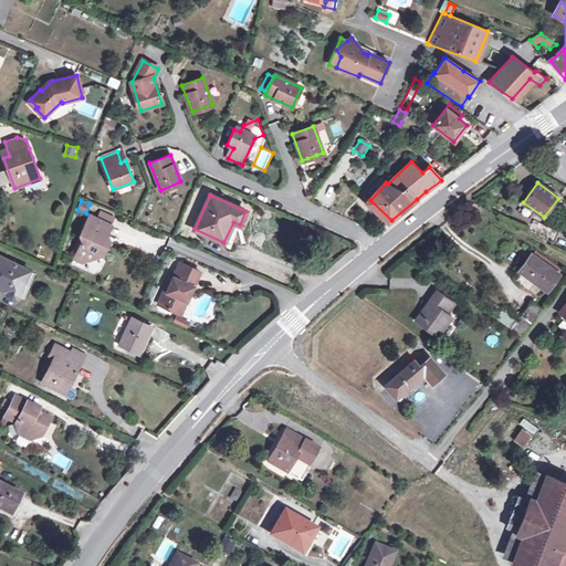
[(101,212),(97,219),(109,224),(112,218),(101,212)]
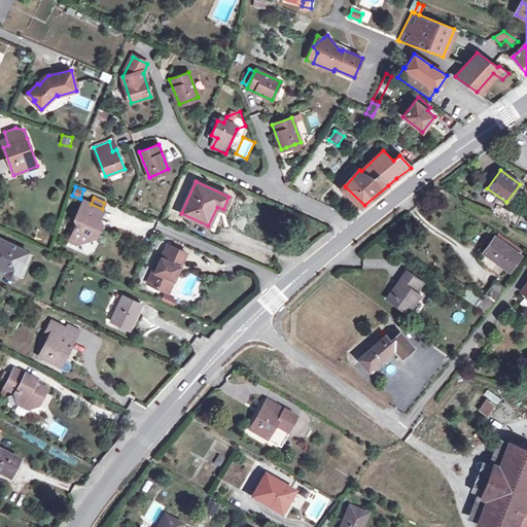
[(91,204),(82,200),(74,219),(78,220),(71,237),(82,242),(90,240),(93,233),(97,235),(102,223),(98,222),(104,210),(102,209),(91,204)]
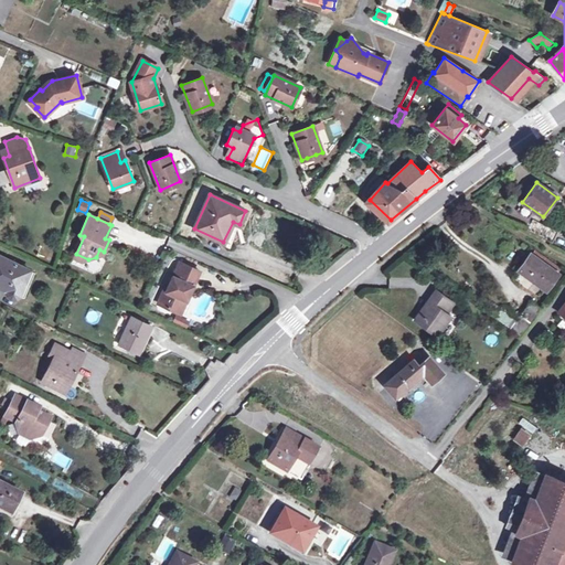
[(532,219),(526,231),(551,243),(557,231),(532,219)]
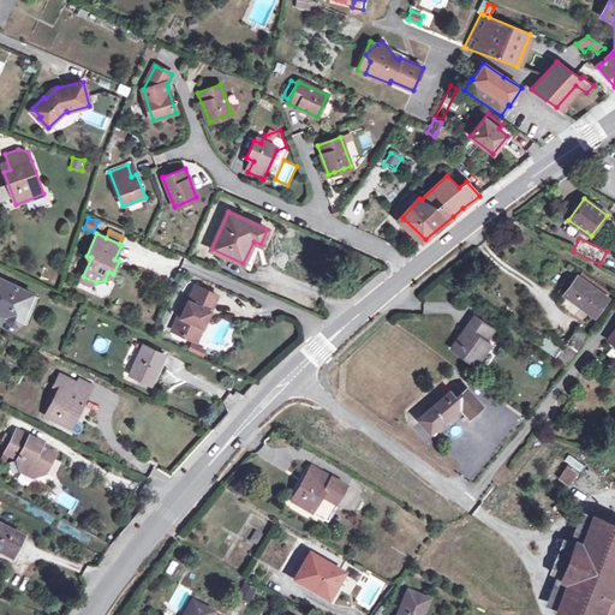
[(250,267),(261,244),(254,242),(243,263),(250,267)]
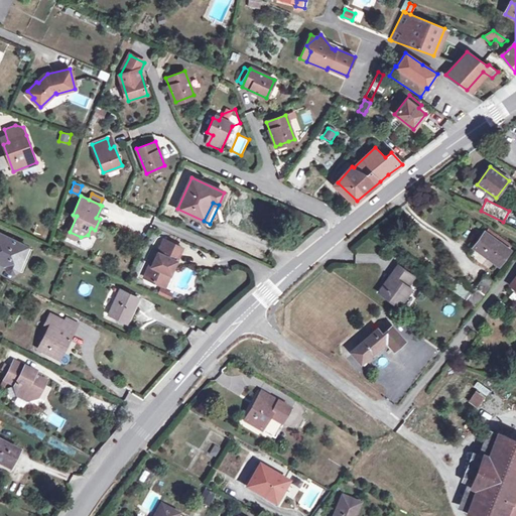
[(489,229),(485,233),(509,250),(512,245),(489,229)]
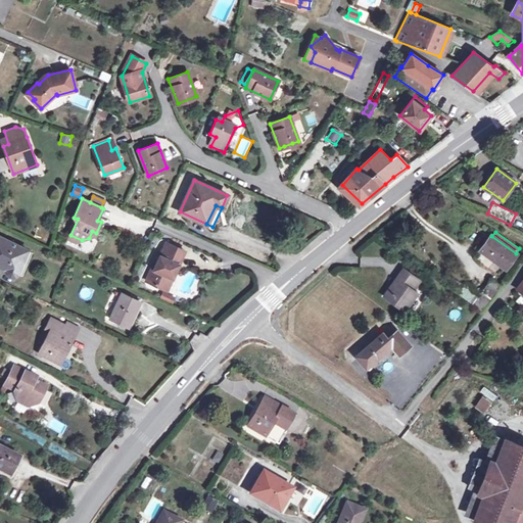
[(490,236),(479,251),(505,269),(516,253),(491,236),(490,236)]
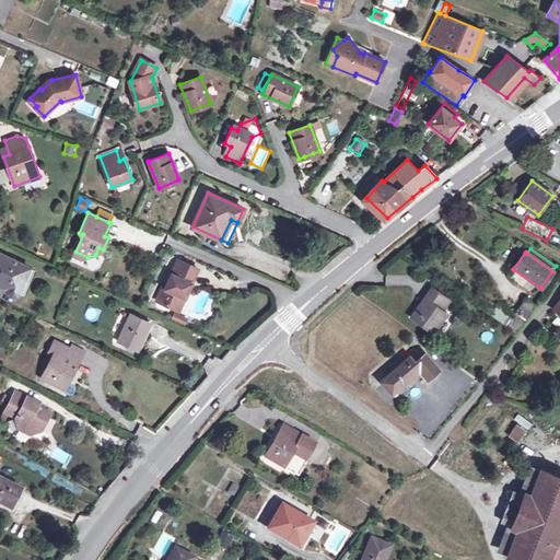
[(0,286),(6,288),(6,291),(9,293),(10,294),(14,294),(18,293),(25,277),(24,277),(27,268),(0,255),(0,286)]
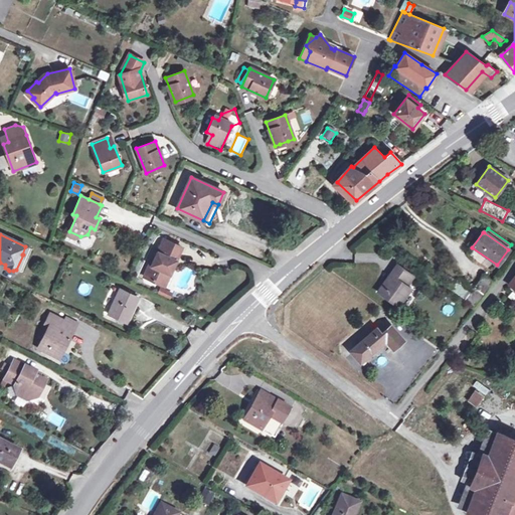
[(169,274),(181,247),(165,239),(159,253),(157,251),(151,265),(149,264),(144,277),(159,284),(165,272),(169,274)]
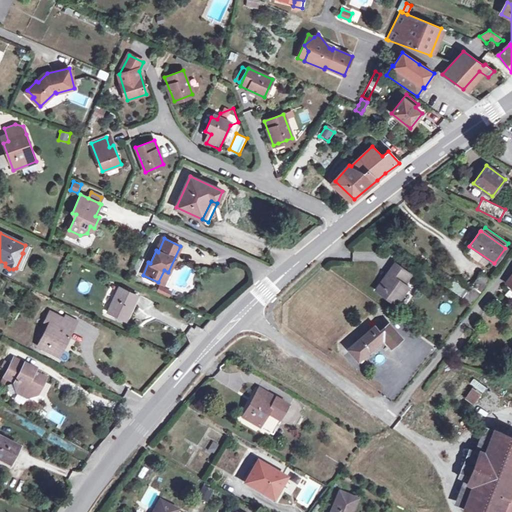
[(31,248),(25,245),(22,253),(23,253),(16,268),(20,270),(31,248)]
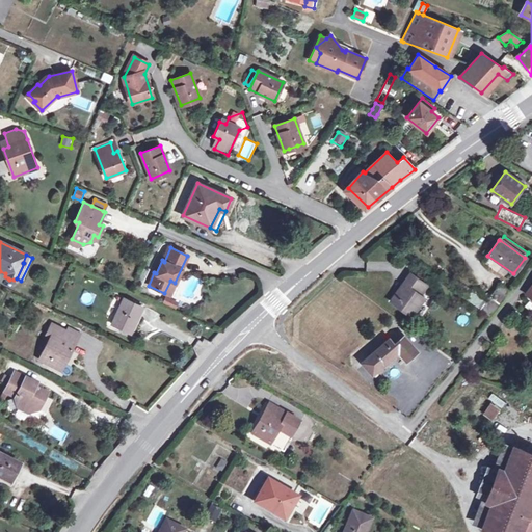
[(396,293),(390,301),(411,316),(424,298),(420,295),(426,286),(409,274),(402,284),(405,286),(398,294),(396,293)]
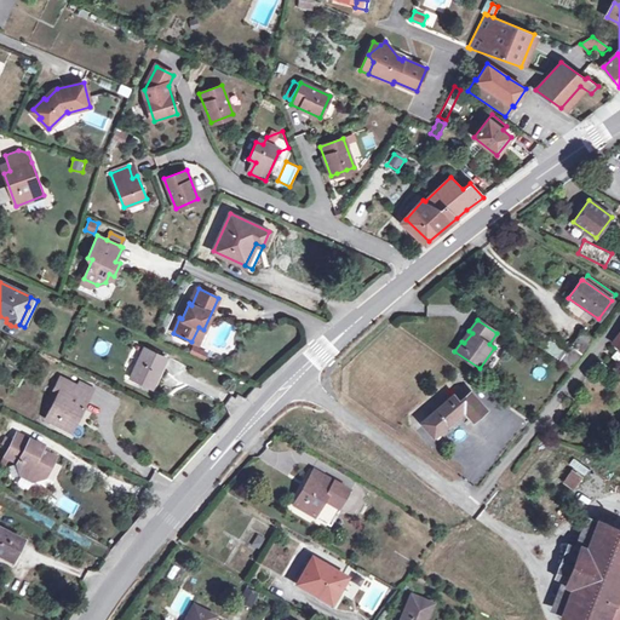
[(197,345),(204,329),(199,327),(191,342),(197,345)]
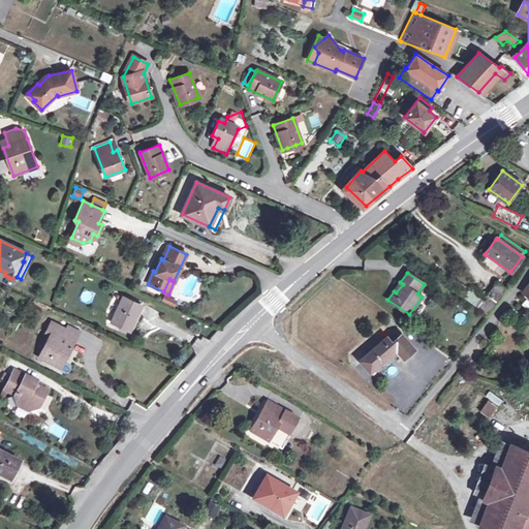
[(470,287),(463,298),(487,314),(505,288),(496,281),(485,298),(470,287)]
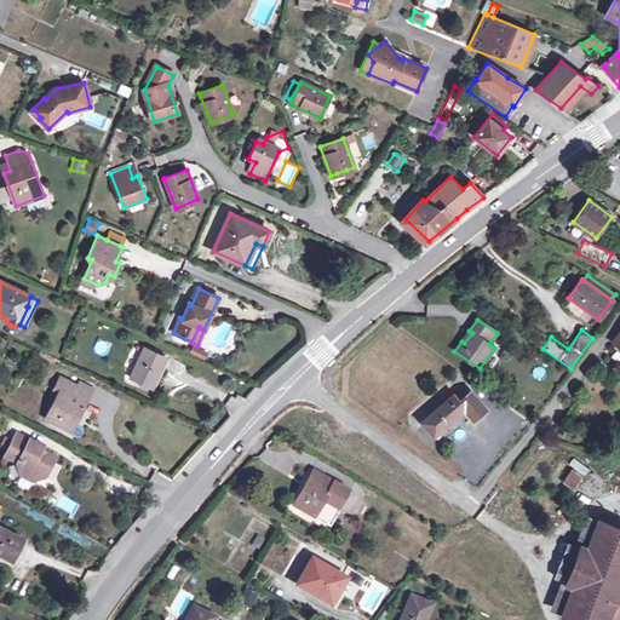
[(469,331),(461,342),(464,343),(472,333),(469,331)]
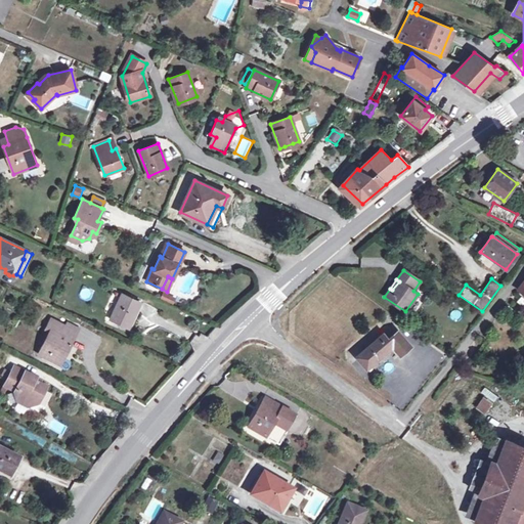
[(162,293),(161,301),(174,302),(174,294),(162,293)]
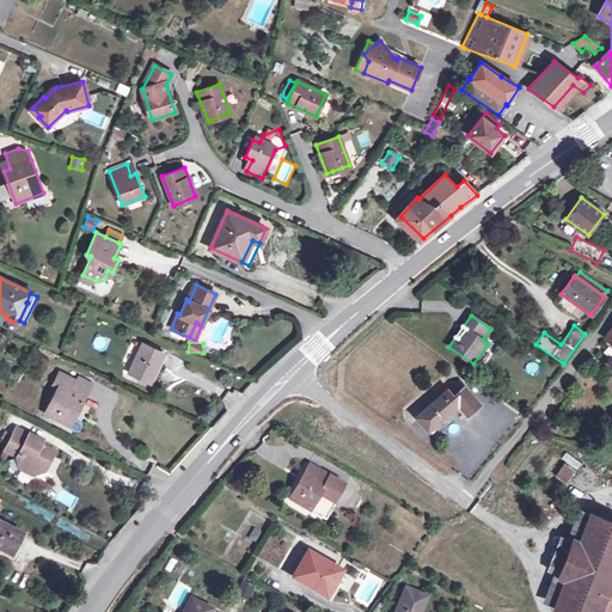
[(164,353),(142,343),(128,373),(151,383),(164,353)]
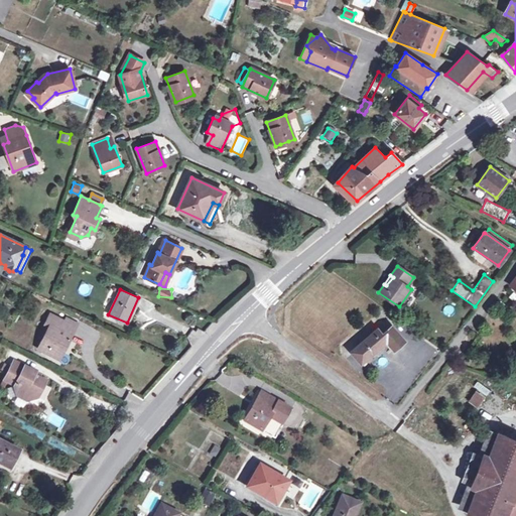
[(65,321),(50,313),(45,325),(49,327),(39,349),(57,358),(67,339),(70,340),(76,327),(65,321)]
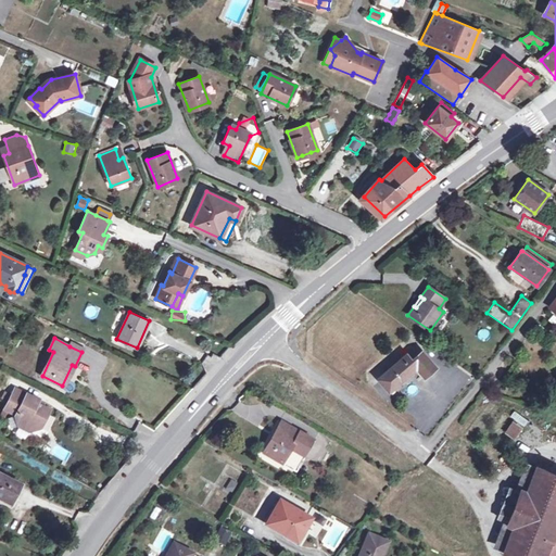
[(72,342),(70,346),(81,352),(83,348),(72,342)]
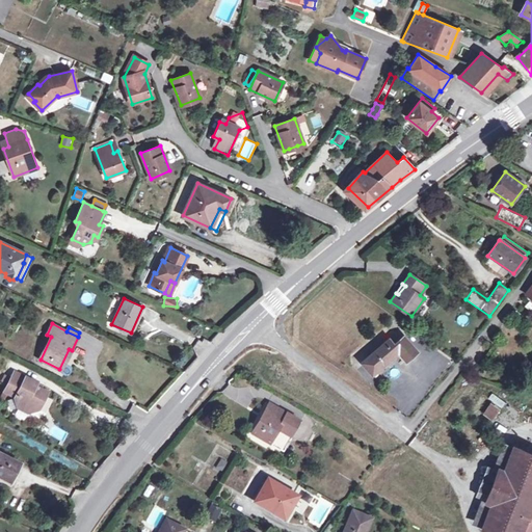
[(389,340),(363,363),(372,375),(377,371),(392,358),(399,352),(406,361),(417,351),(404,337),(394,346),(389,340)]
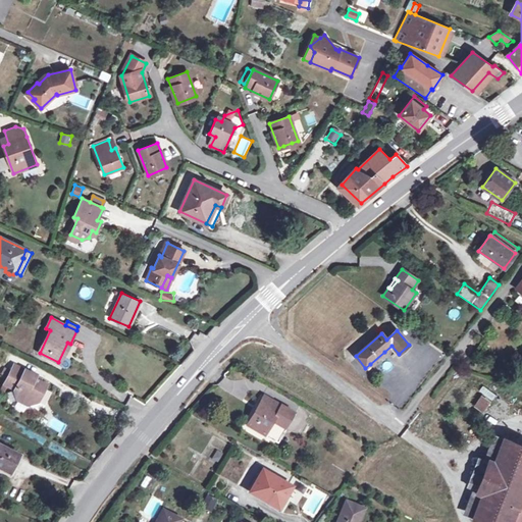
[(387,355),(384,352),(370,364),(373,367),(387,355)]
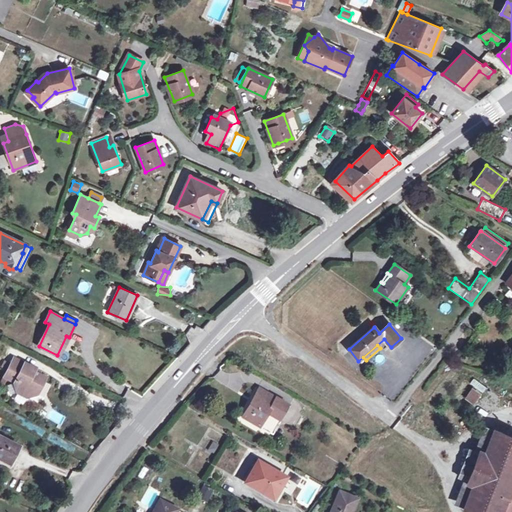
[(22,366),(11,361),(3,377),(13,382),(13,383),(16,393),(26,398),(36,394),(45,377),(34,371),(35,369),(23,363),(22,366)]
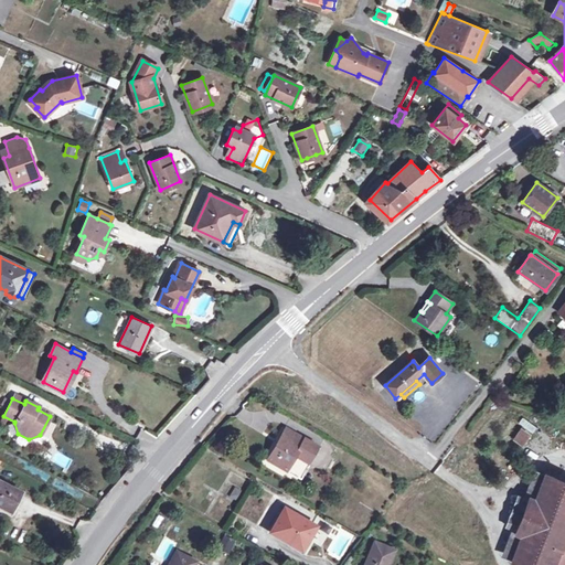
[(285,428),(267,460),(300,480),(319,448),(285,428)]
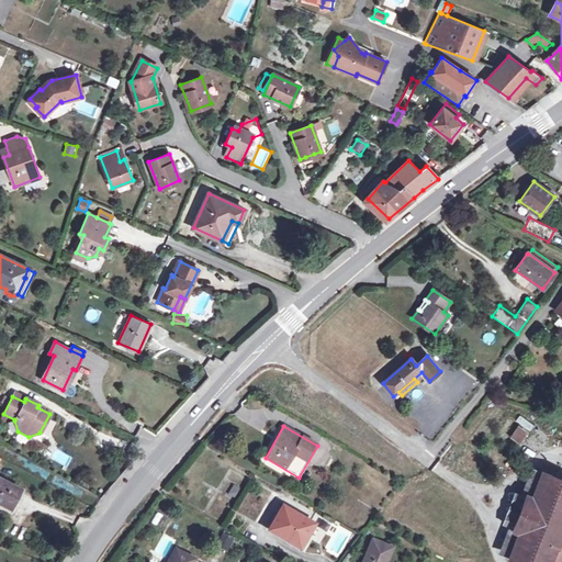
[(517,427),(510,437),(519,442),(527,433),(517,427)]
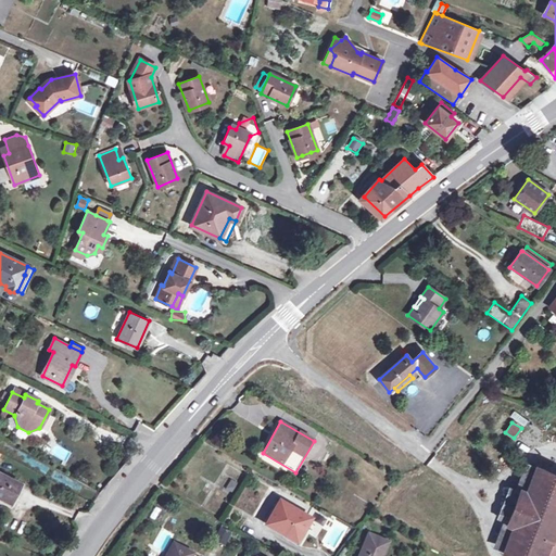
[(64,462),(70,453),(55,443),(50,452),(64,462)]
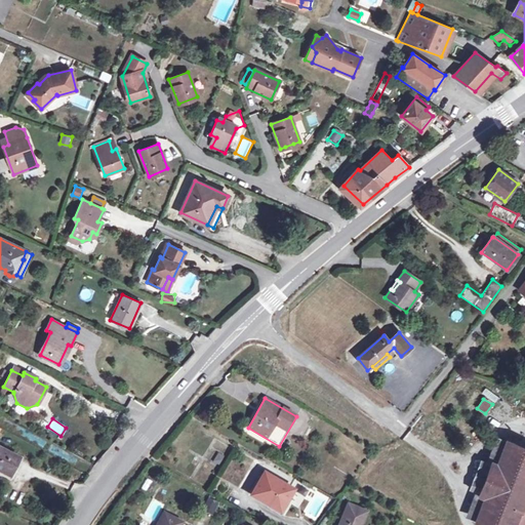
[(484,498),(475,521),(484,524),(485,524),(487,524),(524,524),(524,505),(523,505),(524,499),(524,448),(515,445),(516,444),(506,440),(496,463),(492,462),(479,496),(484,498)]
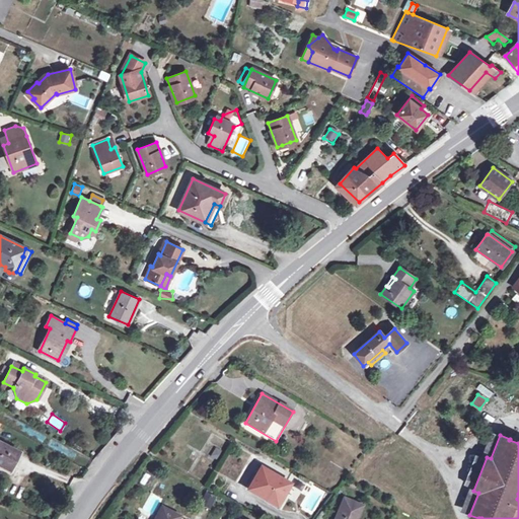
[(17,452),(0,443),(0,465),(8,470),(17,452)]
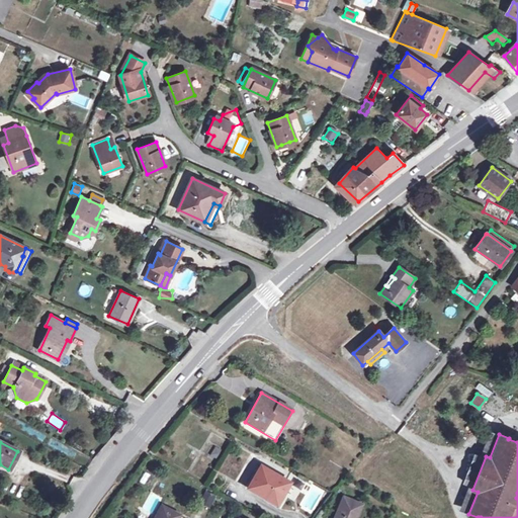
[(260,467),(248,489),(270,502),(275,493),(280,496),(288,483),(260,467)]
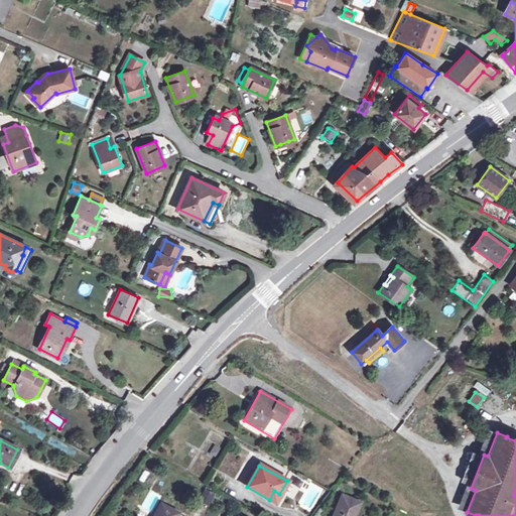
[(200,502),(210,506),(214,494),(204,490),(200,502)]
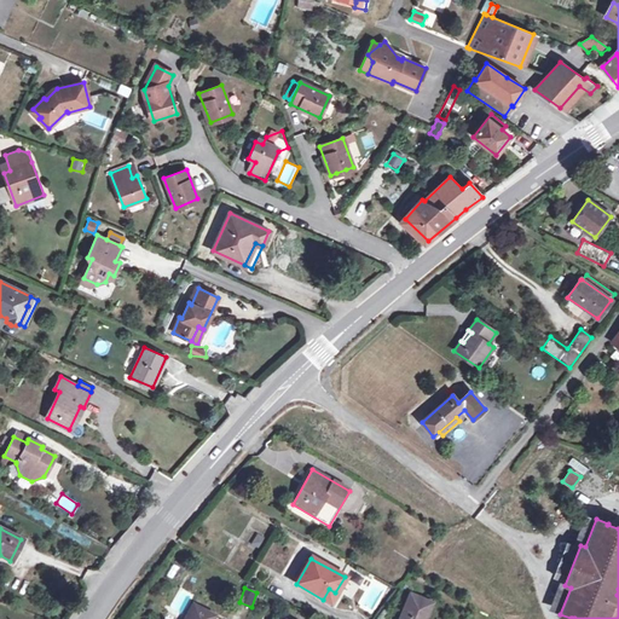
[(330,603),(335,593),(329,589),(323,600),(330,603)]
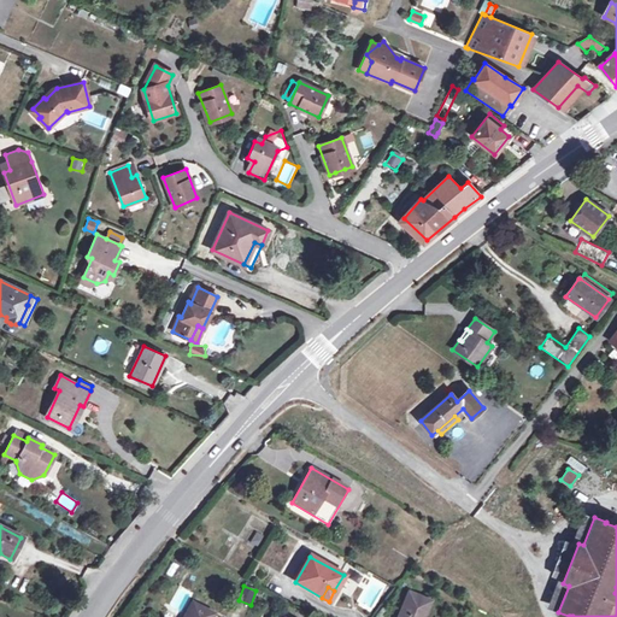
[(409,593),(398,616),(423,616),(430,601),(409,593)]
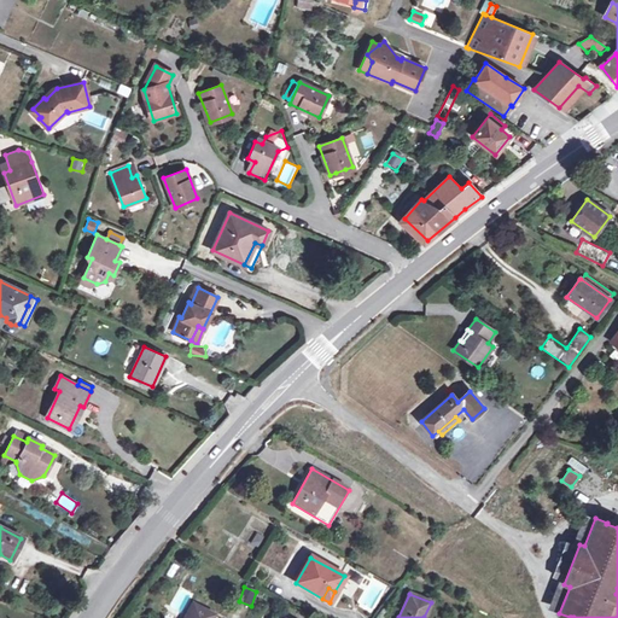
[(210,617),(213,614),(192,604),(184,617),(210,617)]
